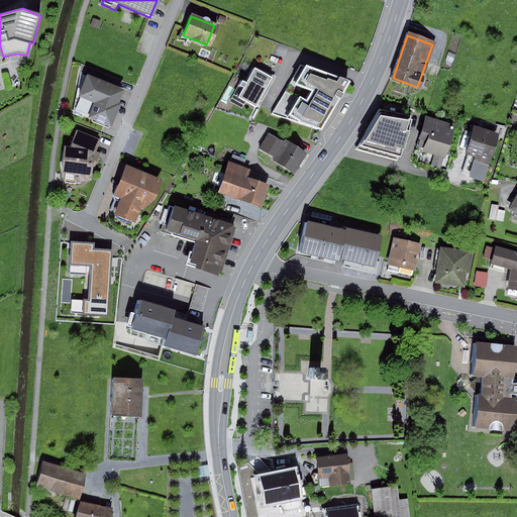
[(340,81),(298,63),(276,112),(317,131),(340,81)]
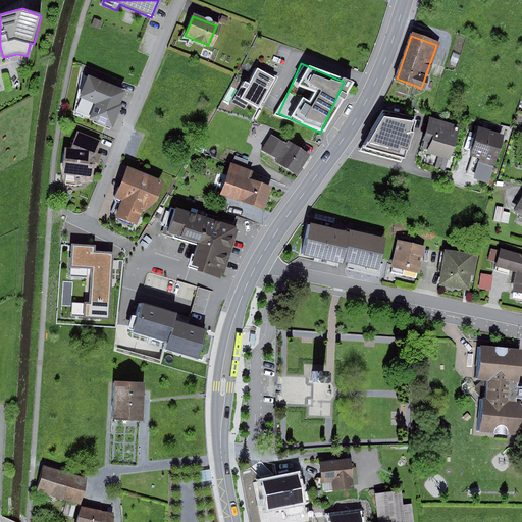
[(274,79),(257,68),(239,98),(256,108),(274,79)]
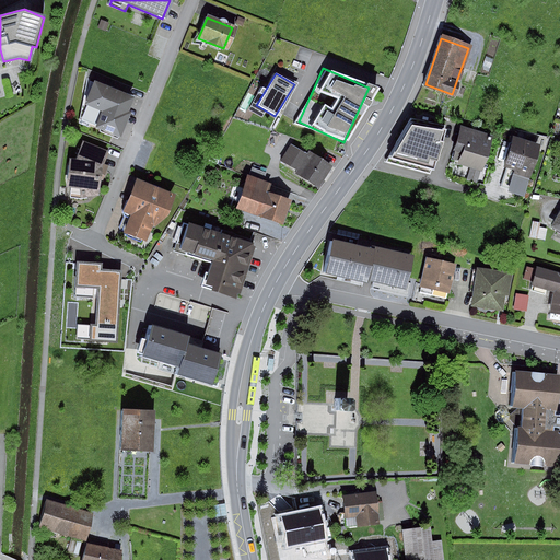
[(95,81),(85,104),(90,106),(84,120),(103,127),(118,91),(95,81)]
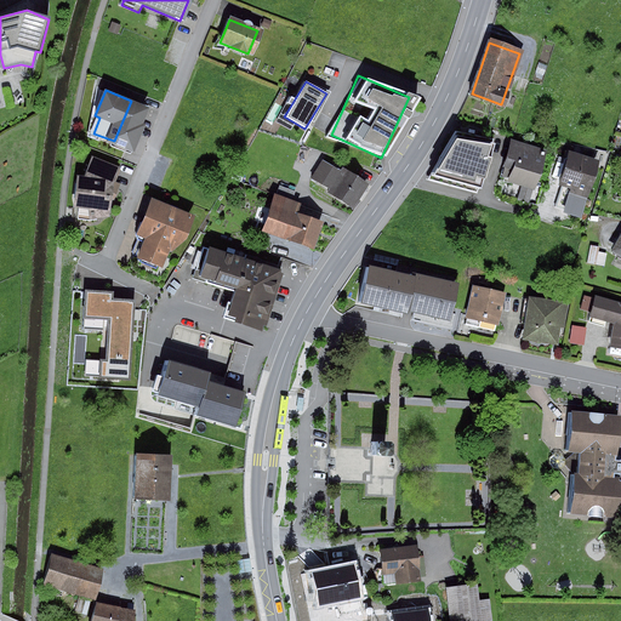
[(151,108),(131,101),(114,141),(137,151),(147,126),(143,125),(151,108)]
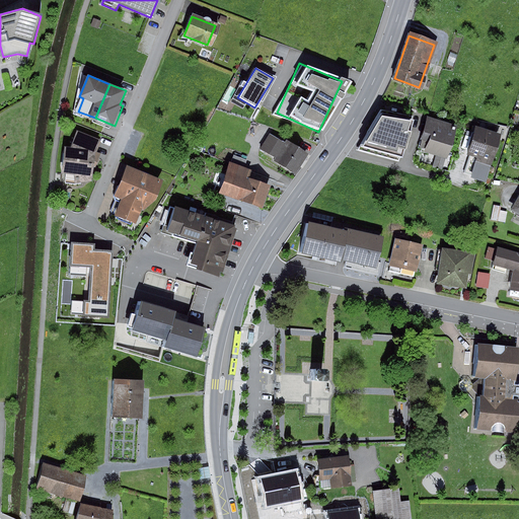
[(381,110),(357,151),(398,161),(413,117),(381,110)]
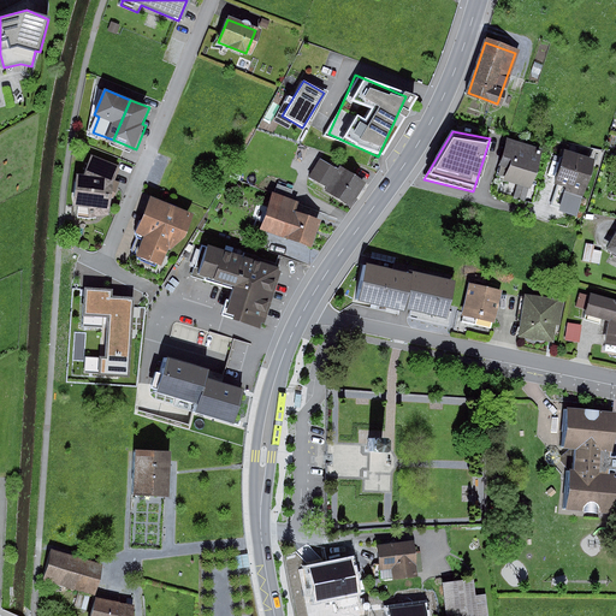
[(537,152),(505,141),(499,161),(509,165),(504,179),(526,185),(537,152)]
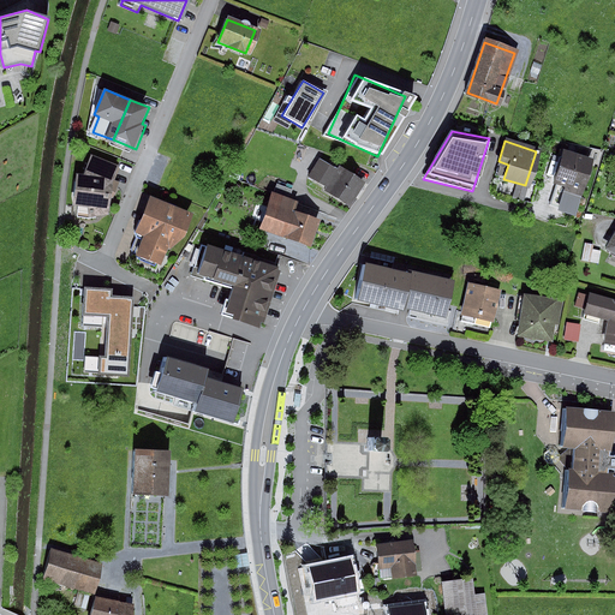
[(587,163),(561,155),(553,183),(579,191),(587,163)]
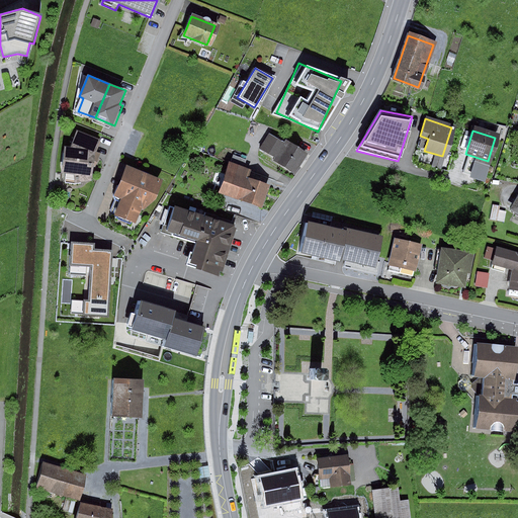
[(70,150),(63,149),(61,172),(65,173),(65,182),(79,184),(79,180),(87,180),(88,157),(94,142),(78,135),(70,150)]
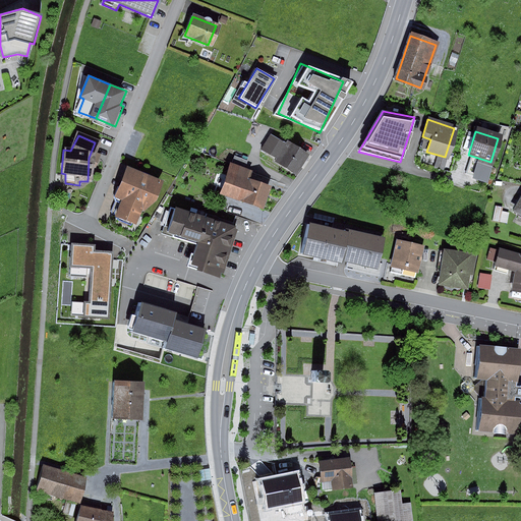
[(282,145),(270,136),(262,150),(275,158),(273,161),(295,175),(306,156),(284,141),(282,145)]
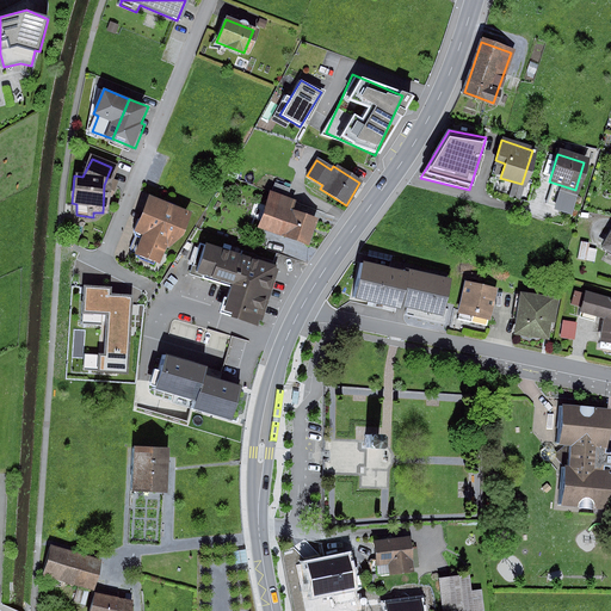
[(289,187),(276,184),(273,190),(287,193),(289,187)]
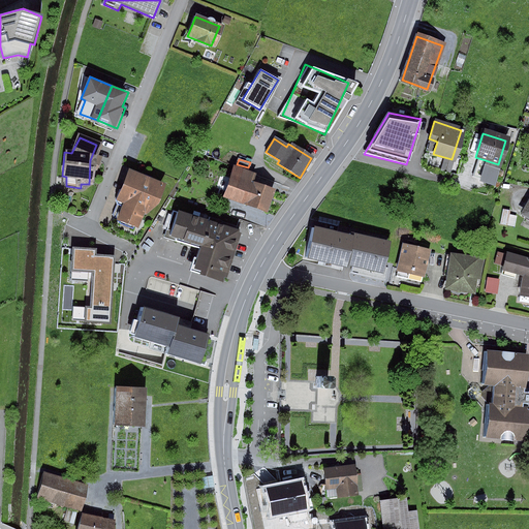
[(251,174),(232,167),(223,195),(265,209),(270,191),(248,184),(251,174)]
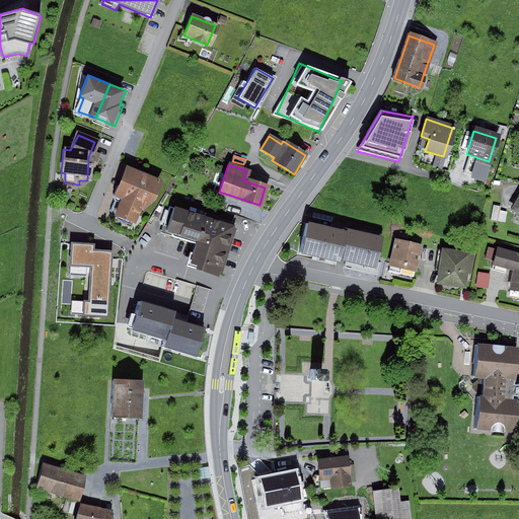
[(156,181),(125,169),(113,200),(121,202),(115,218),(130,224),(136,207),(145,211),(156,181)]
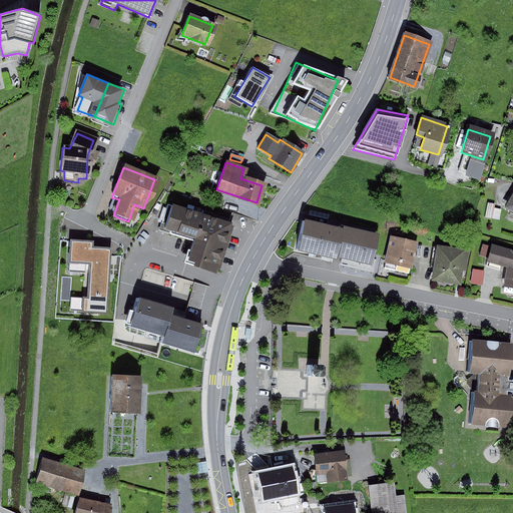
[(233,224),(171,206),(166,223),(163,222),(161,230),(196,240),(193,252),(190,251),(186,265),(218,274),(233,224)]
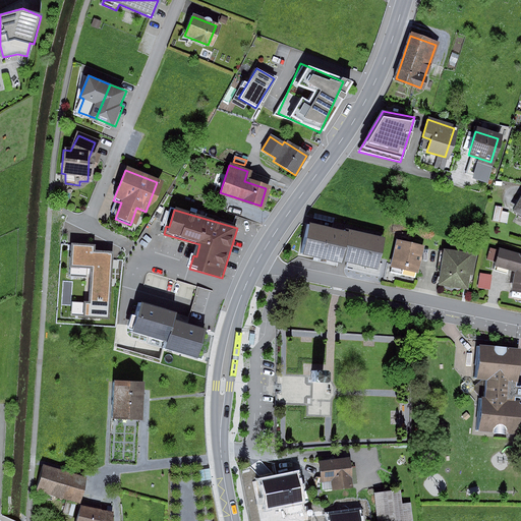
[(343,233),(307,224),(303,239),(300,255),(337,265),(340,265),(340,263),(373,270),(374,269),(378,253),(382,239),(344,230),(343,233)]
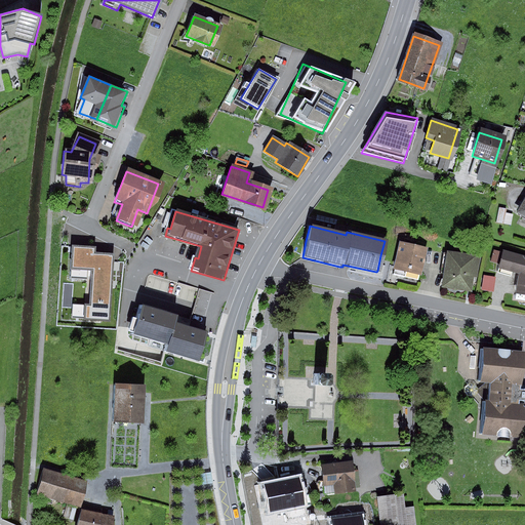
[(399,242),(392,275),(421,281),(428,248),(399,242)]
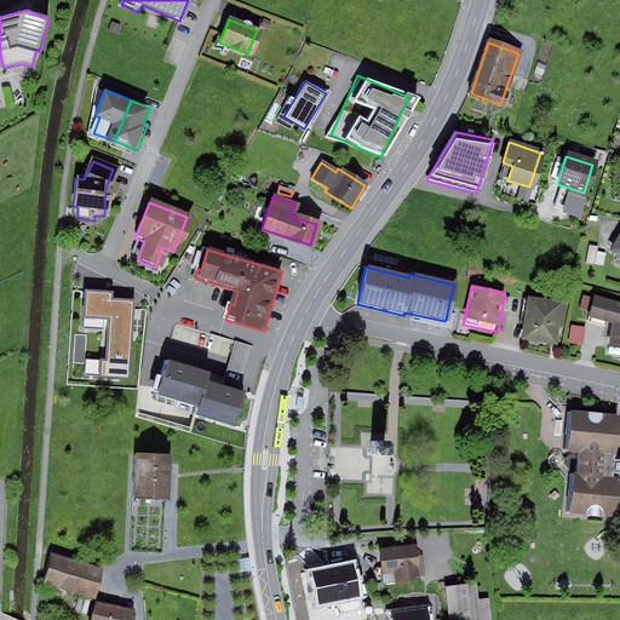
[(112,292),(85,291),(82,329),(103,331),(103,320),(108,320),(105,359),(99,357),(99,360),(86,360),(85,375),(99,377),(99,378),(130,380),(135,300),(112,299),(112,292)]
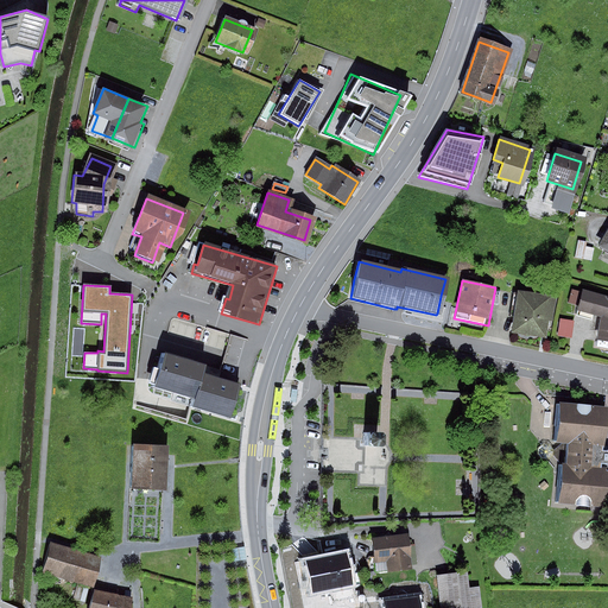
[(607,293),(577,289),(574,312),(577,312),(577,317),(589,320),(591,315),(601,317),(597,341),(607,342),(607,293)]
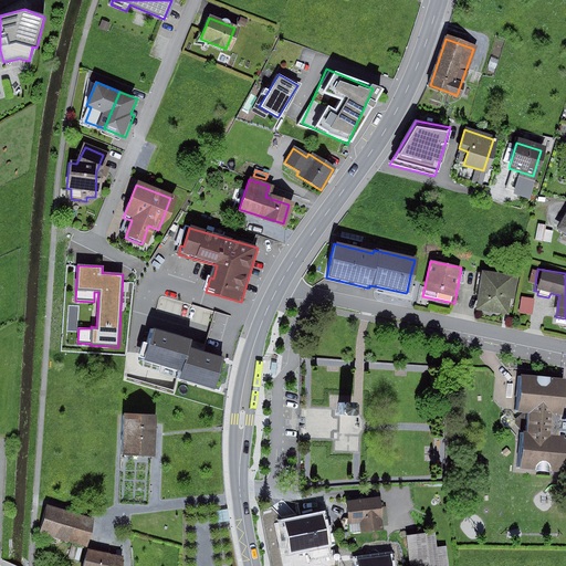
[(512,279),(480,274),(477,307),(509,311),(512,279)]
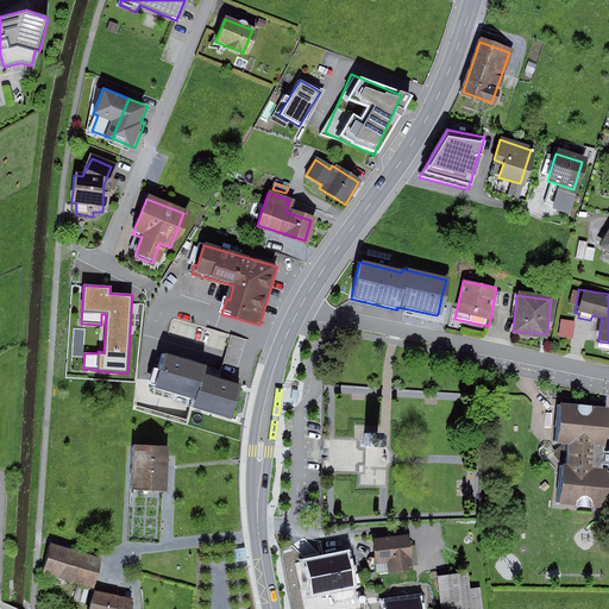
[(563,319),(560,334),(572,337),(575,320),(563,319)]
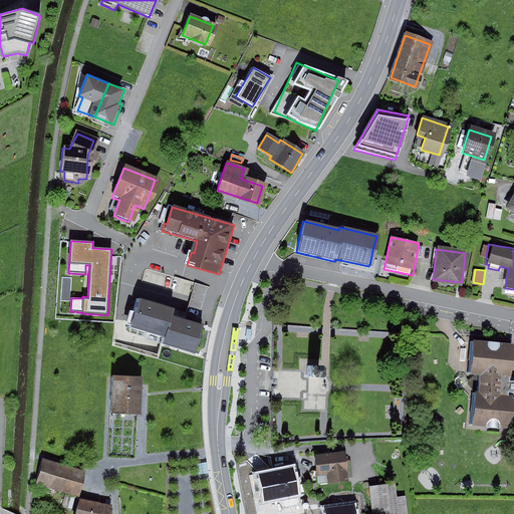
[(132,295),(123,323),(159,334),(156,341),(189,351),(198,324),(167,314),(169,306),(132,295)]
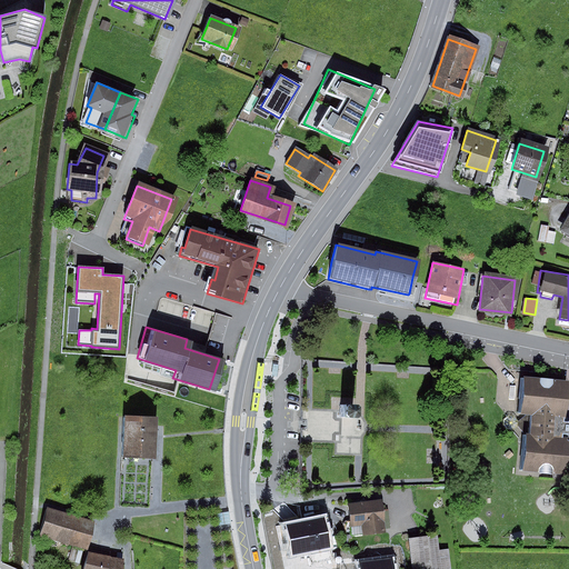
[(566,379),(521,377),(519,413),(529,415),(528,436),(523,436),(521,470),(566,472),(567,447),(561,440),(558,440),(559,419),(563,419),(566,379)]
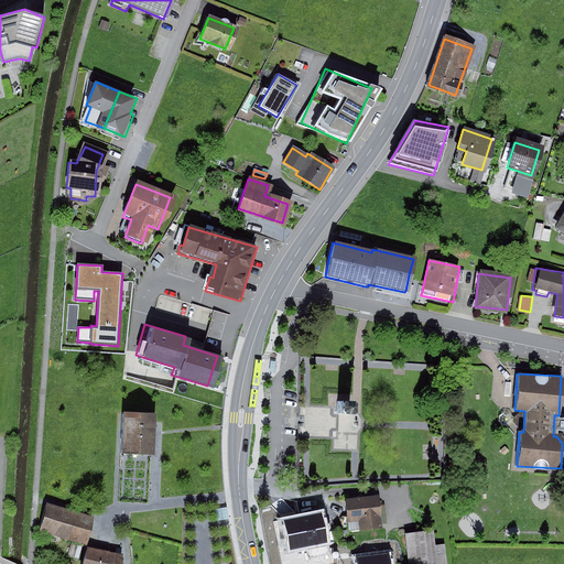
[(348,402),(336,402),(337,416),(349,416),(348,402)]
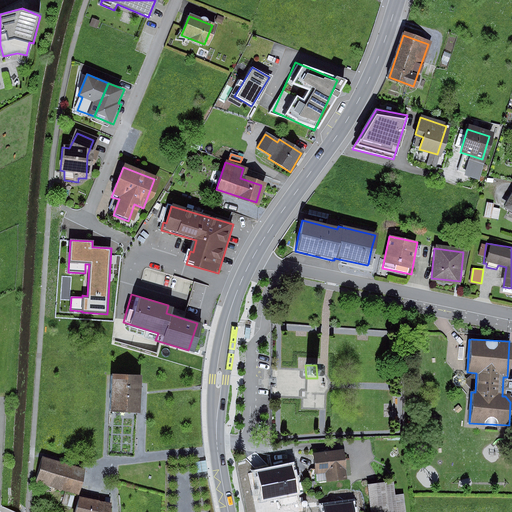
[(272,395),(303,395),(304,369),(272,369),(272,395)]
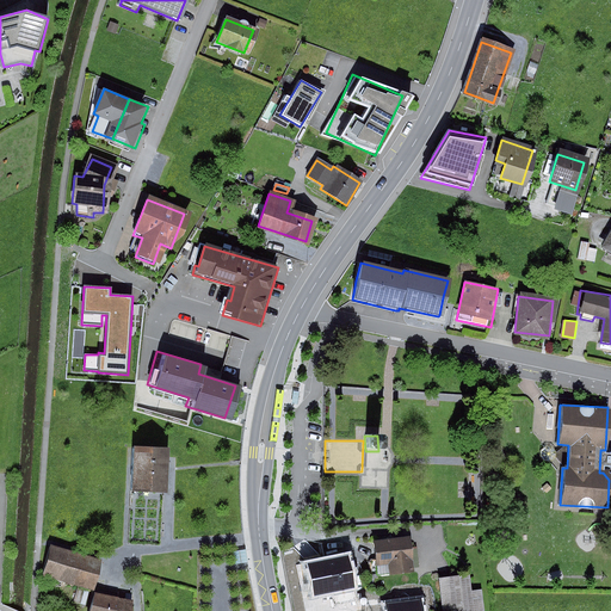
[(170,448),(134,446),(133,488),(134,488),(166,489),(168,489),(170,448)]
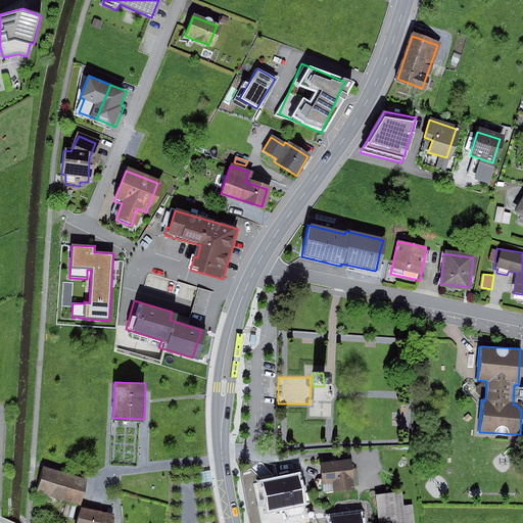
[(347,463),(319,467),(321,485),(335,483),(336,492),(351,489),(347,463)]
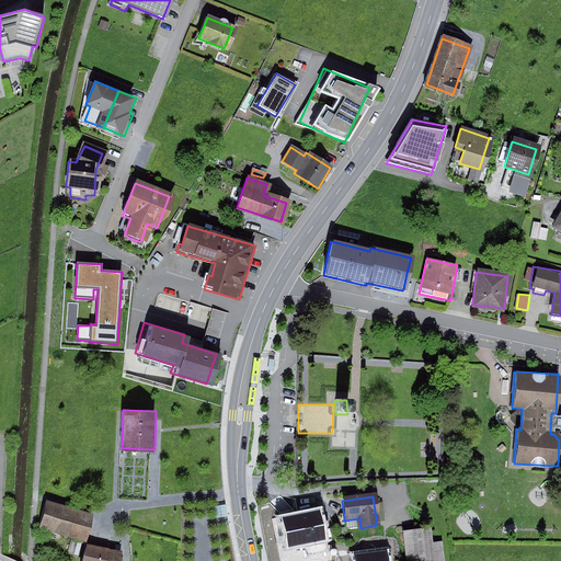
[(227,503),(215,505),(217,517),(228,515),(227,503)]
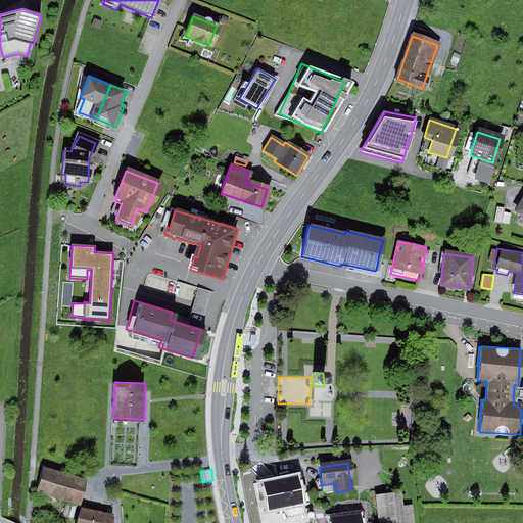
[(85,481),(44,470),(38,491),(79,503),(85,481)]
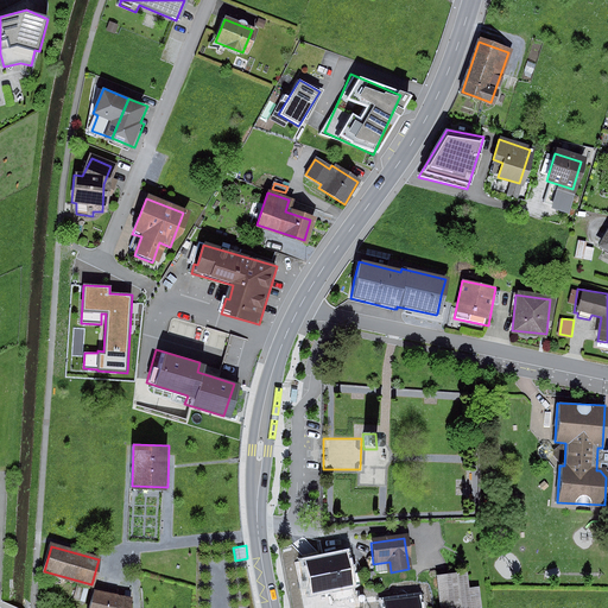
[(347,555),(305,563),(311,595),(353,587),(347,555)]
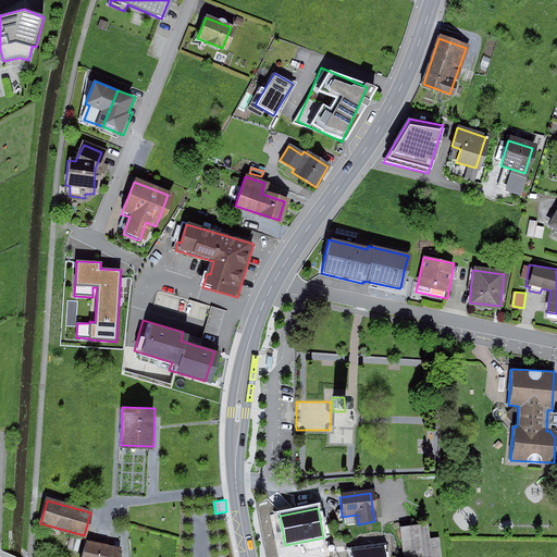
[(423,528),(400,531),(404,556),(437,556),(435,541),(425,542),(423,528)]
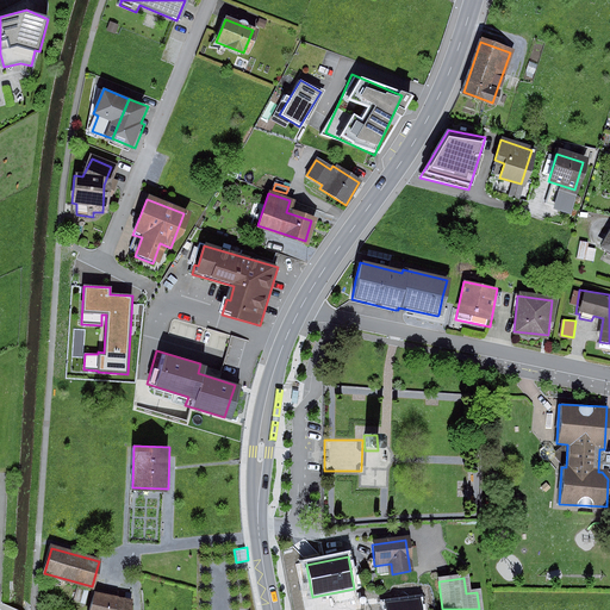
[(95,592),(91,609),(116,609),(119,597),(95,592)]
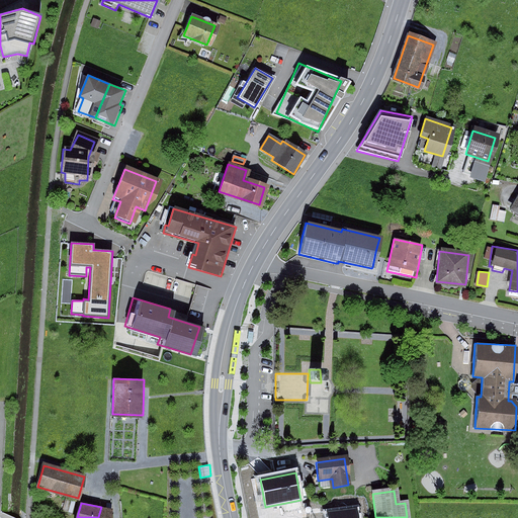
[(112,517),(112,510),(101,507),(98,517),(112,517)]
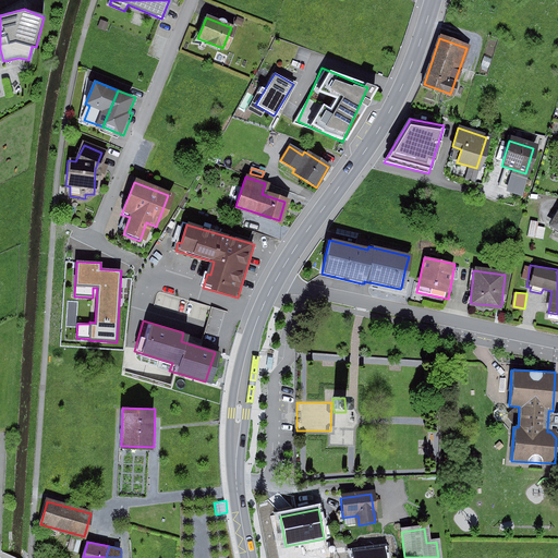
[(386,557),(385,547),(352,552),(352,557),(386,557)]
